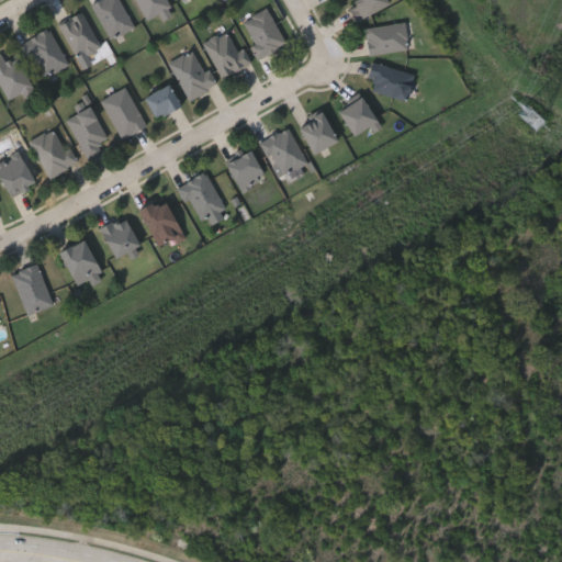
[(119,0),(133,26),(110,38),(91,2),(94,0),(119,0)]
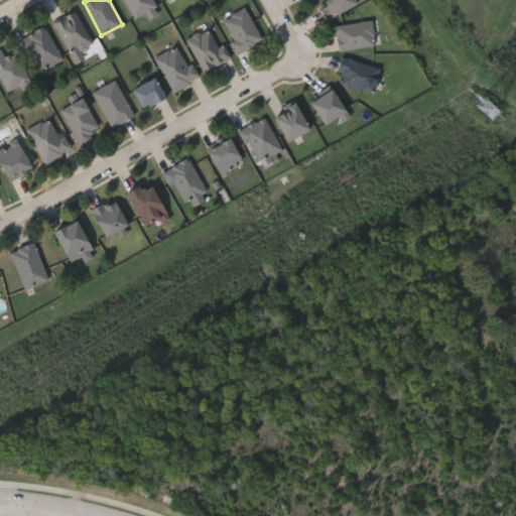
[(127,14),(124,0),(148,0),(150,11),(127,14)]
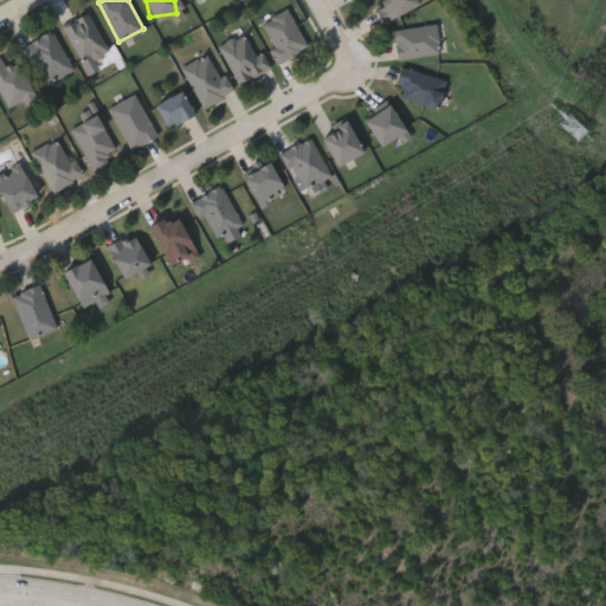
[(384,0),(416,0),(418,2),(382,23),(375,8),(386,2),(384,0)]
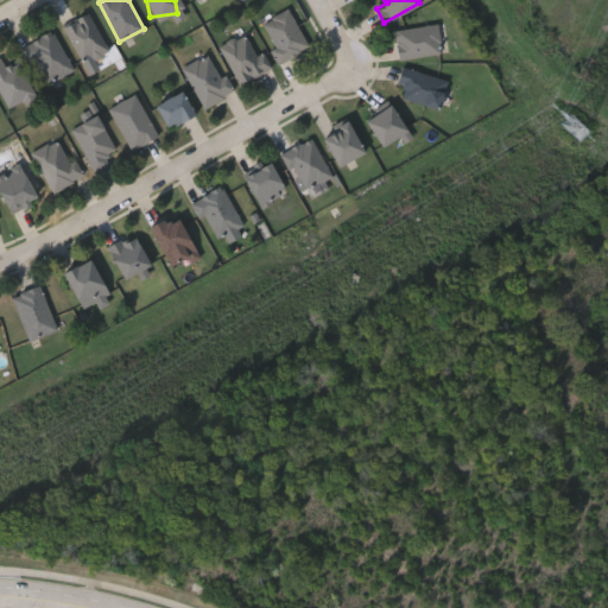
[(309,45),(280,62),(259,24),(287,7),(309,45)]
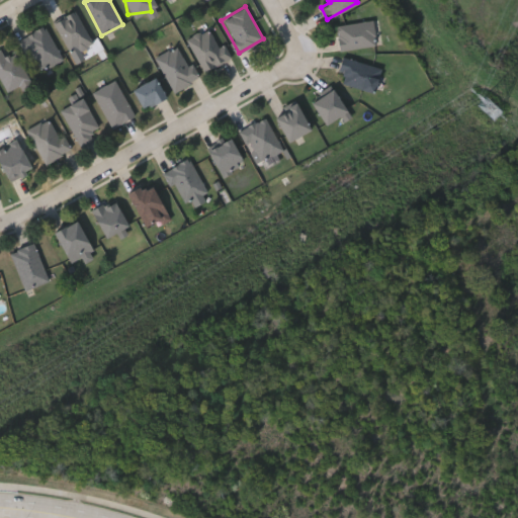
[(72,54),(54,22),(74,10),(93,40),(72,54)]
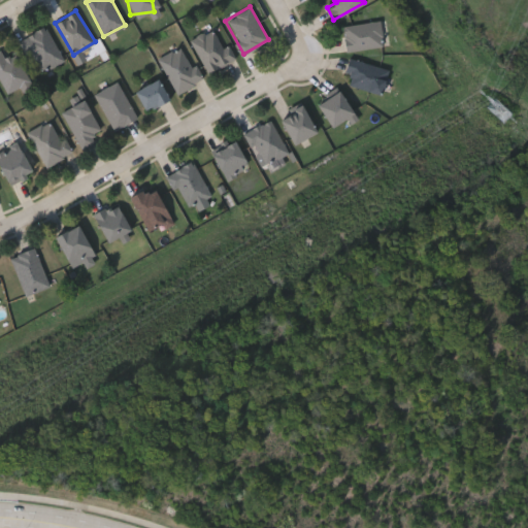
[(345,50),(342,25),(380,21),(383,46),(345,50)]
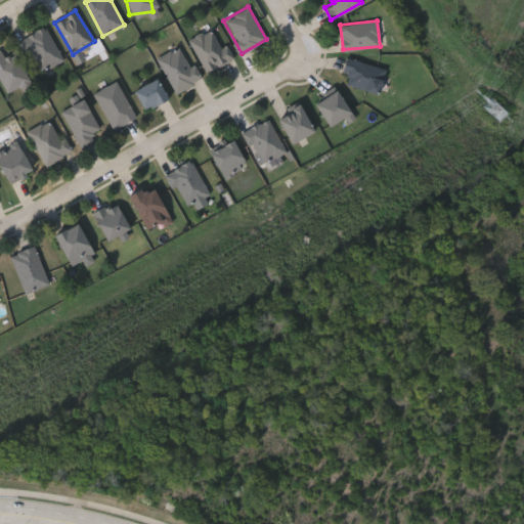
[(232,56),(209,72),(187,40),(211,24),(232,56)]
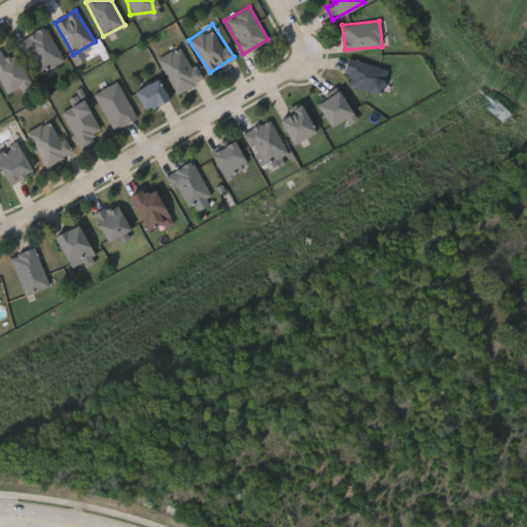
[(64,59),(38,73),(20,40),(45,26),(64,59)]
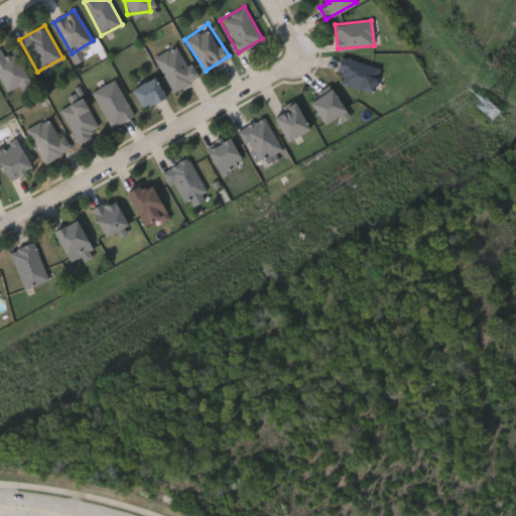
[(172,91),(154,56),(178,43),(197,78),(172,91)]
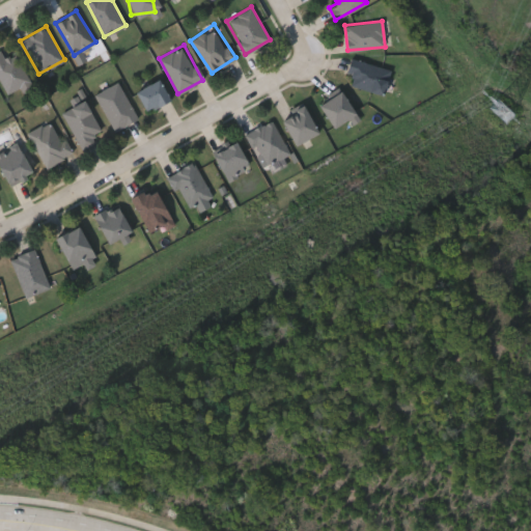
[(5,58),(15,53),(33,87),(23,92),(20,87),(7,94),(0,81),(0,49),(1,49),(5,58)]
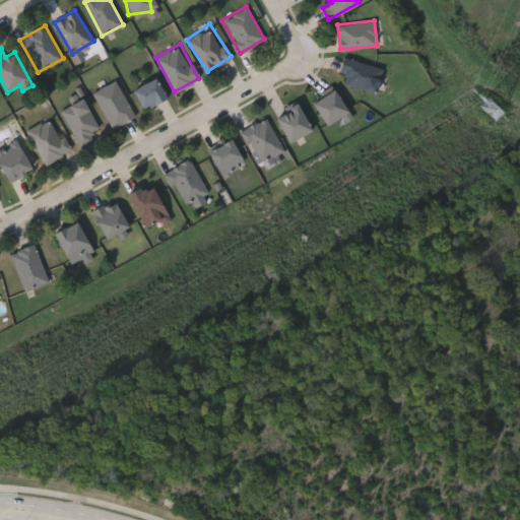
[(343,82),(345,73),(338,71),(342,56),(382,67),(375,91),(343,82)]
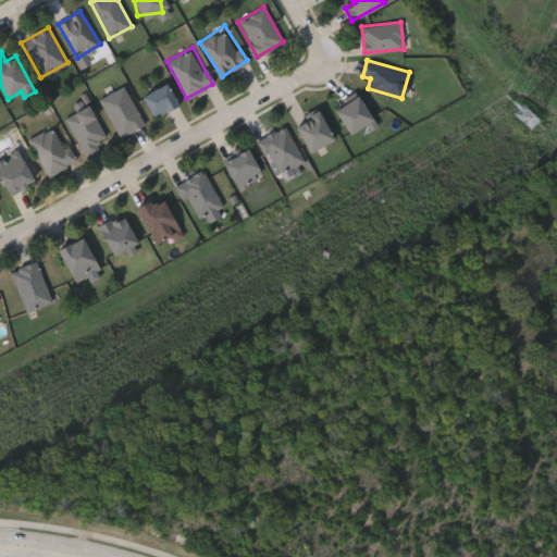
[(141,95),(165,82),(177,102),(153,116),(141,95)]
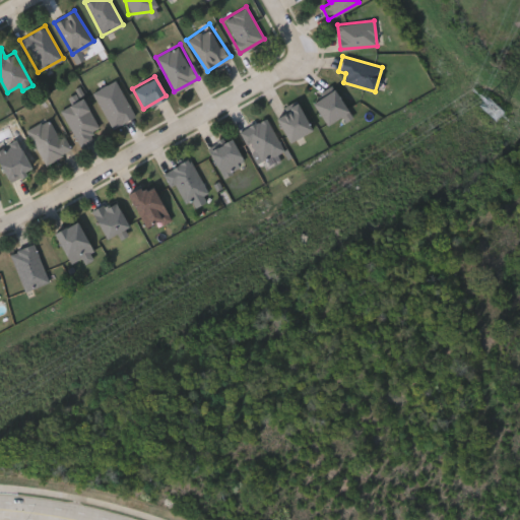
[(109,127),(93,90),(118,80),(133,117),(109,127)]
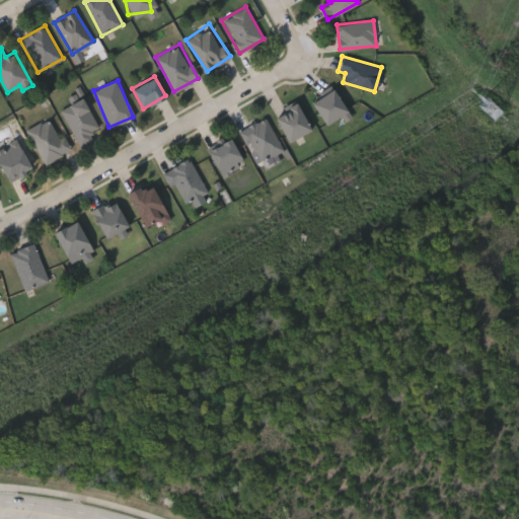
[(311,101),(334,88),(348,112),(325,125),(311,101)]
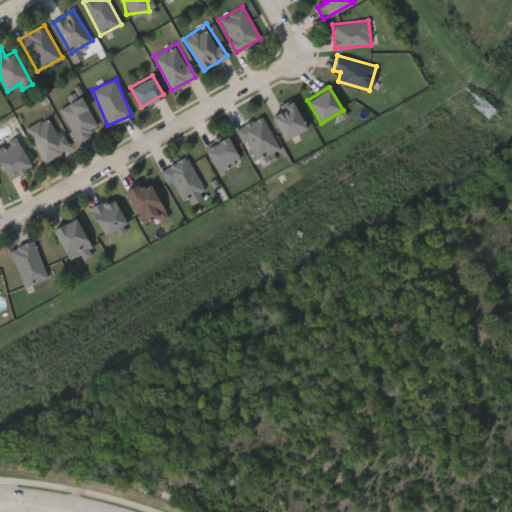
[(58,109),(80,96),(100,128),(78,141),(58,109)]
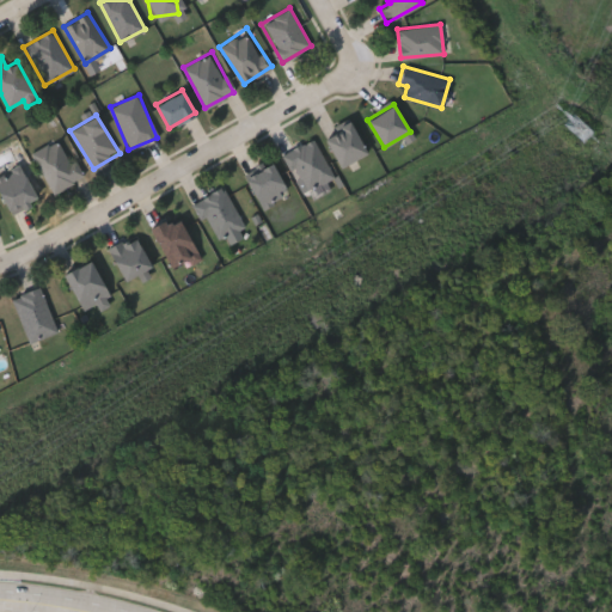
[(366,151),(341,165),(324,135),(349,121),(366,151)]
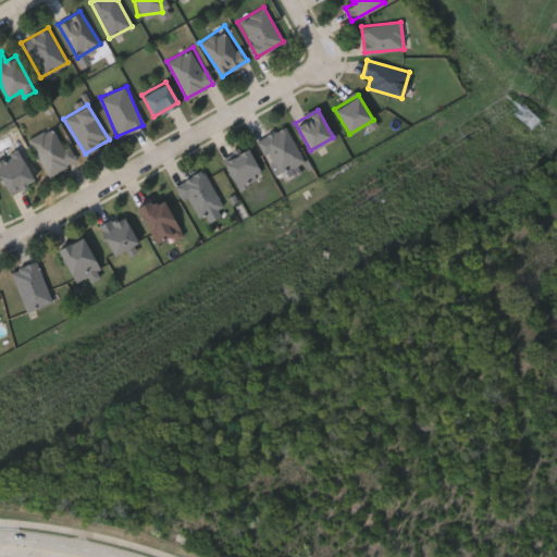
[(47,175),(28,137),(56,124),(75,161),(47,175)]
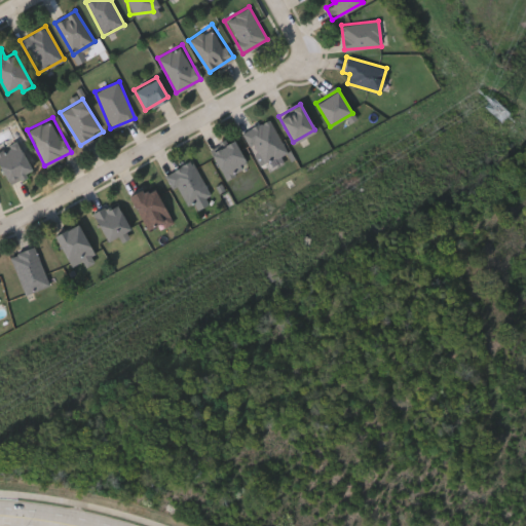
[(245,129),(270,118),(286,152),(261,163),(245,129)]
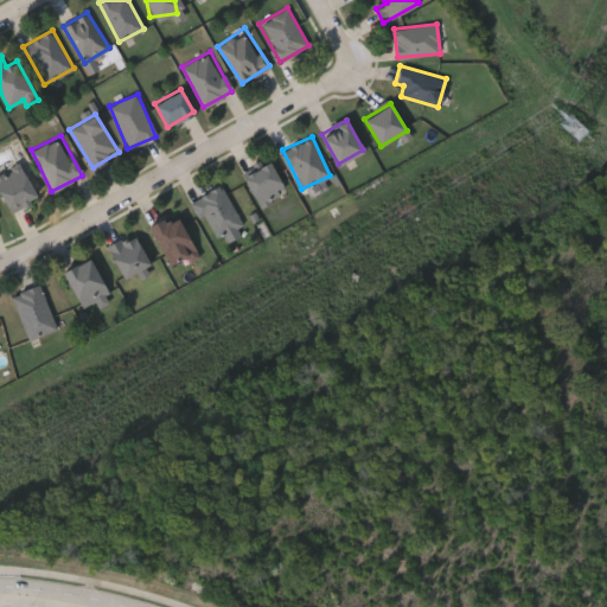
[(260,206),(243,174),(270,161),(286,193),(260,206)]
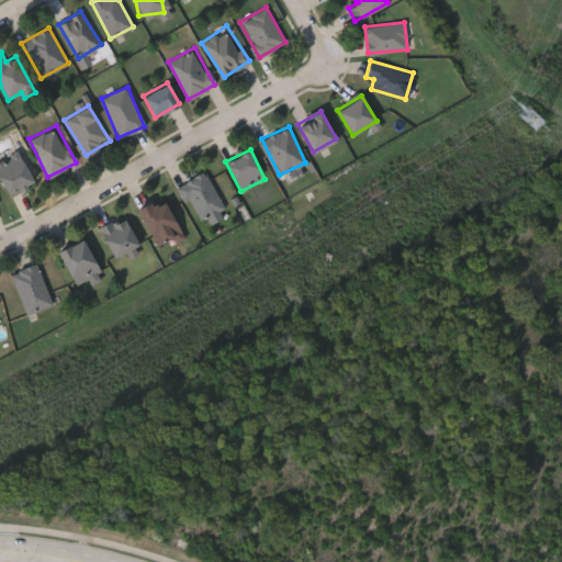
[(0,176),(0,158),(20,152),(33,186),(7,194),(0,176)]
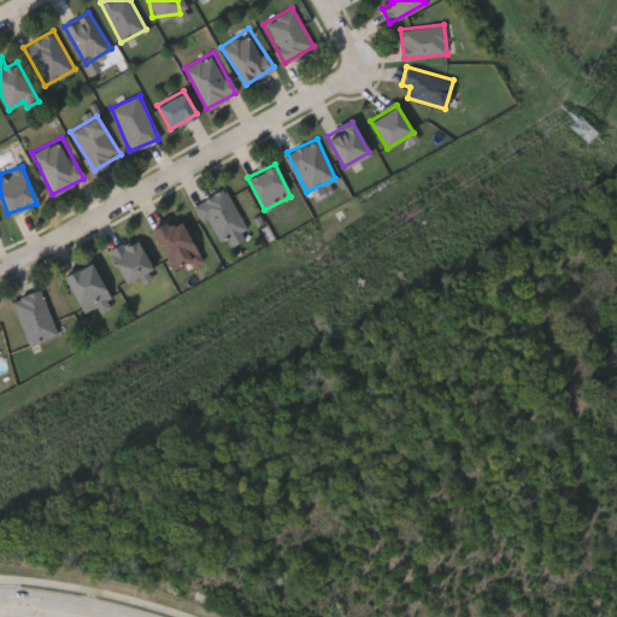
[(217,242),(195,204),(224,187),(246,227),(217,242)]
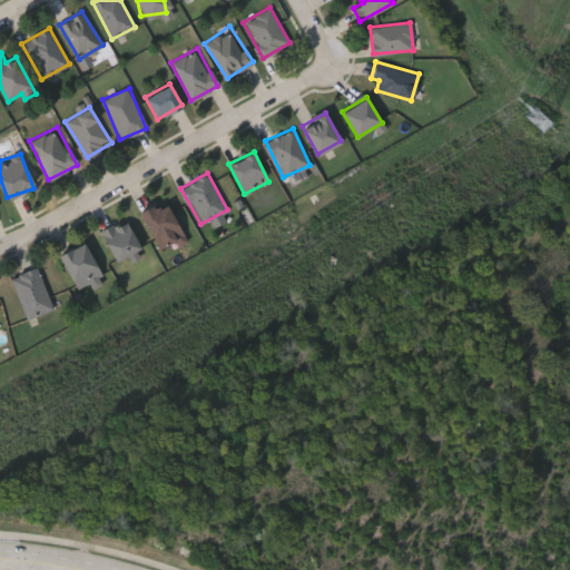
[(157,252),(141,209),(167,199),(184,242),(157,252)]
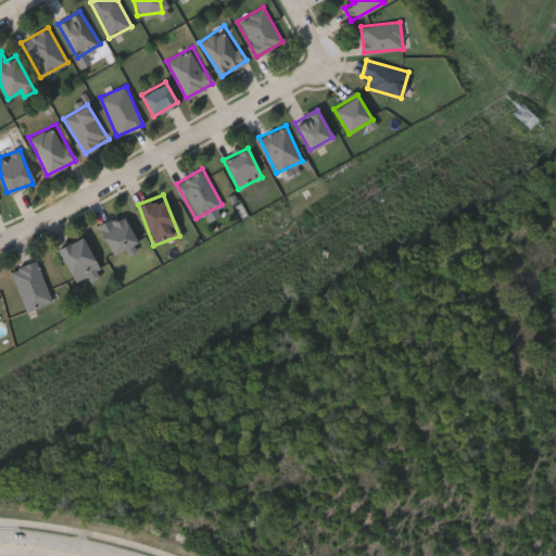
[(109,253),(100,223),(125,215),(135,245),(109,253)]
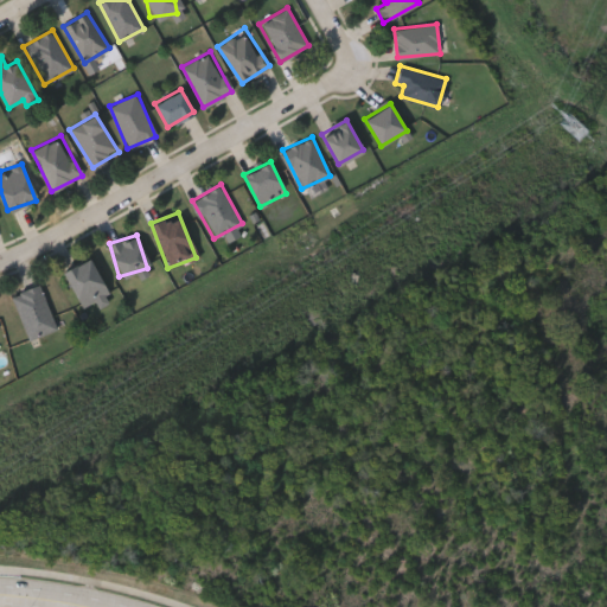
[(108,294),(81,307),(63,272),(89,257),(108,294)]
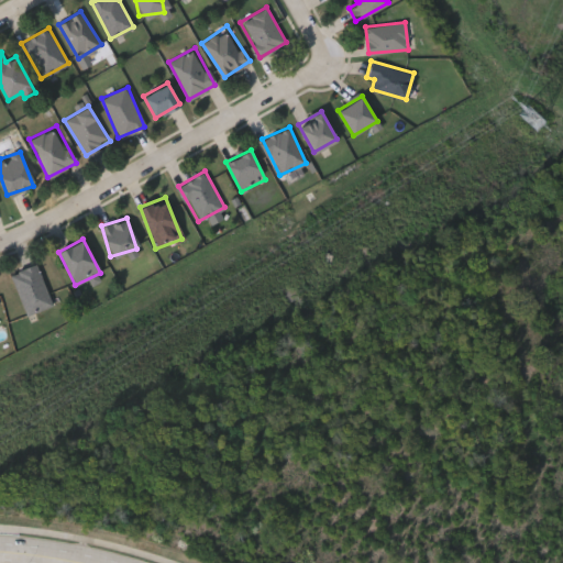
[(26,315),(10,273),(36,263),(52,305),(26,315)]
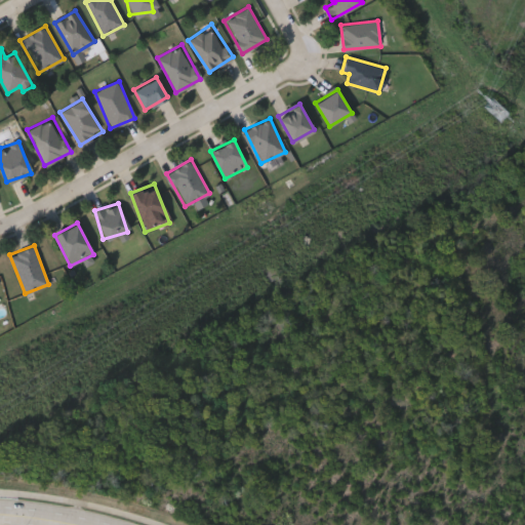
All buildings are outlined.
